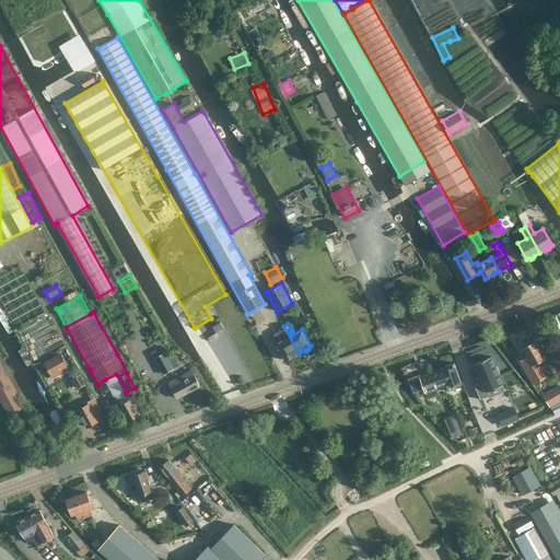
[(293,357),(299,353),(283,326),(281,327),(282,329),(275,334),(275,335),(273,335),(273,336),(273,337),(278,342),(276,343),(286,361),(287,360),(289,360),(292,359),(293,357)]
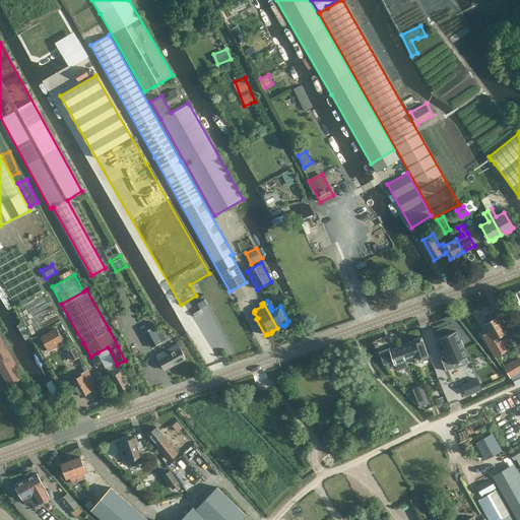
[(489,332),(482,335),(494,355),(501,352),(494,338),(506,332),(498,318),(484,324),(489,332)]
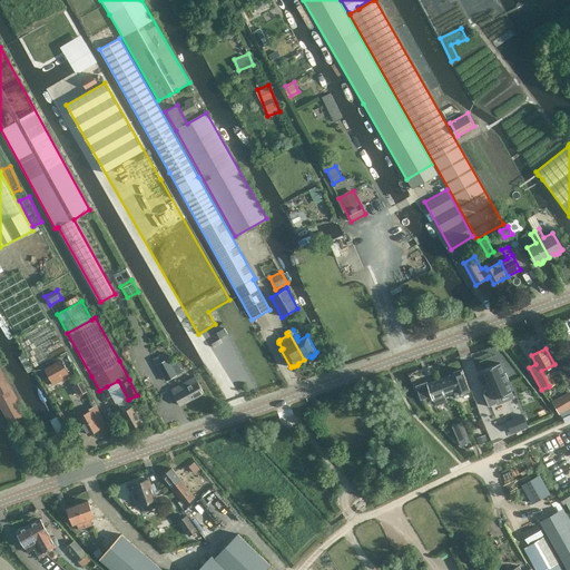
[(35,353),(30,356),(36,365),(40,362),(35,353)]
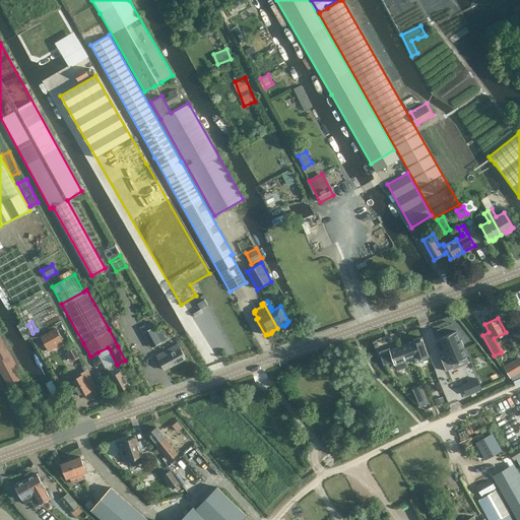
[(153,327),(143,332),(142,332),(151,348),(161,341),(153,327)]
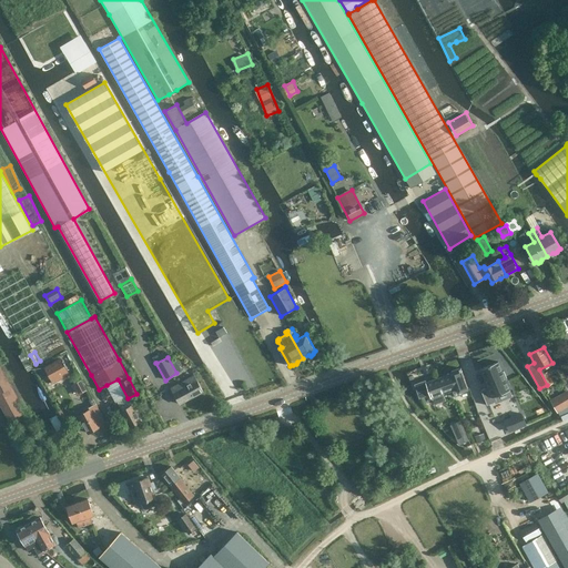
[(53,384),(70,374),(61,358),(43,368),(53,384)]
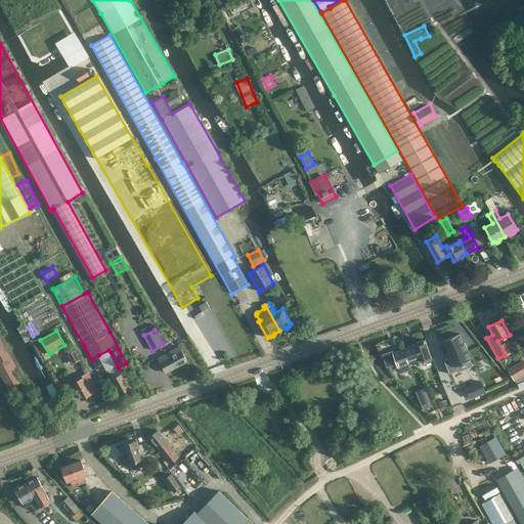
[(460,334),(443,340),(450,357),(443,359),(449,374),(459,370),(456,365),(470,359),(467,351),(468,350),(465,342),(464,343),(460,334)]
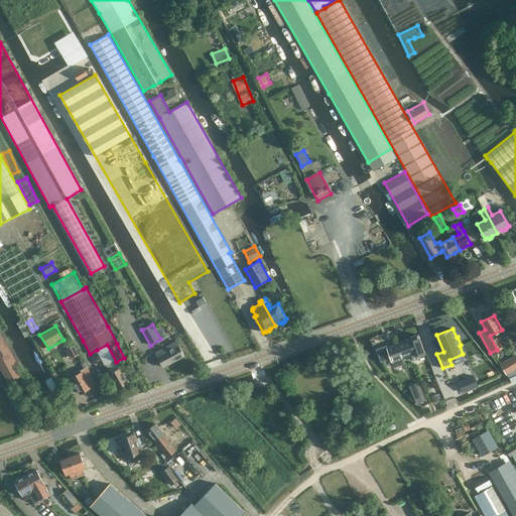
[(497,334),(492,336),(498,349),(503,347),(497,334)]
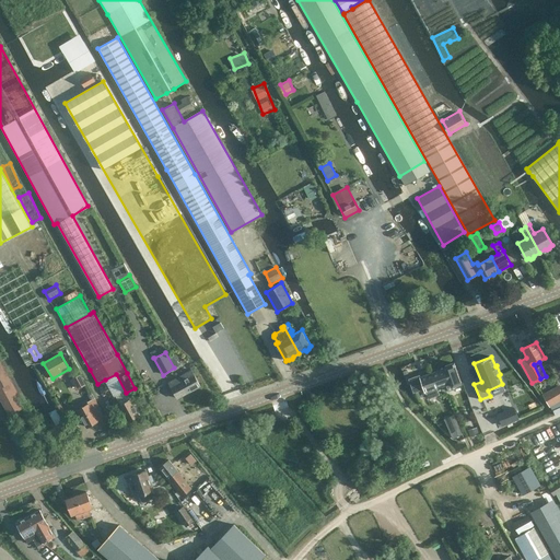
[(21,405),(16,397),(19,396),(7,373),(2,370),(0,363),(0,394),(1,395),(2,397),(3,398),(6,399),(9,403),(11,405),(14,406),(15,407),(21,405)]
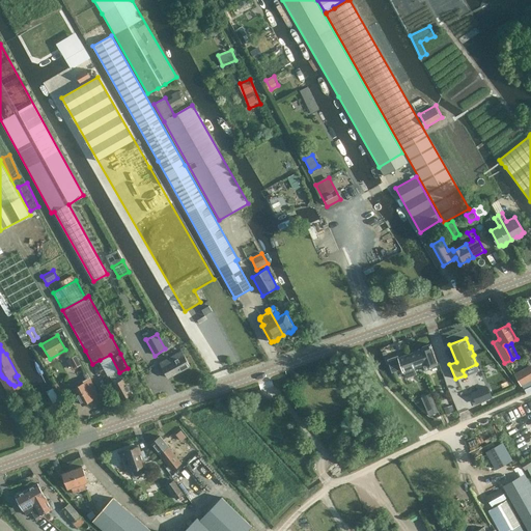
[(422,348),(410,354),(415,368),(422,365),(425,371),(430,369),(429,366),(438,363),(430,344),(421,347),(422,348)]
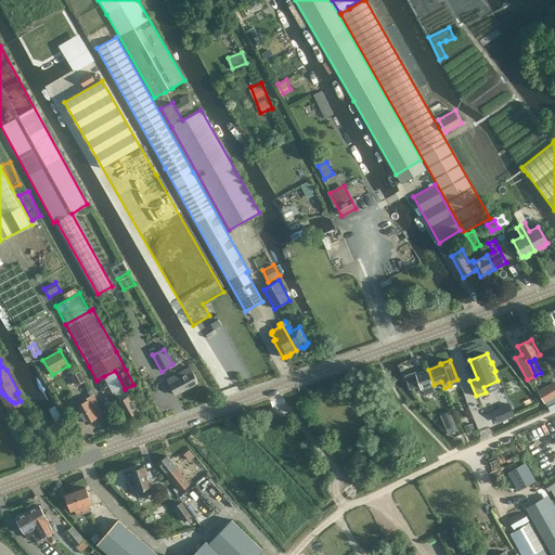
[(189,365),(167,378),(176,395),(198,383),(189,365)]
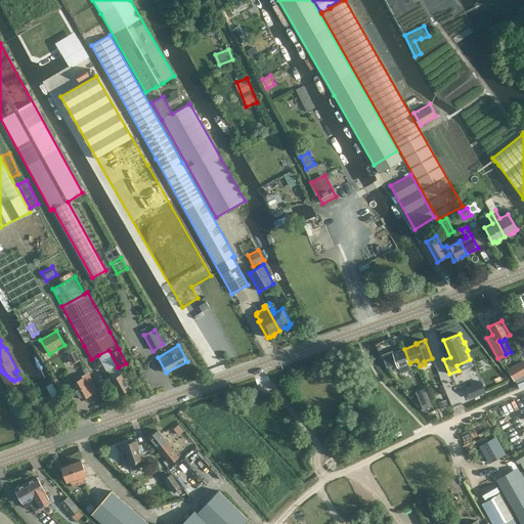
[(411,369),(408,363),(409,363),(404,349),(393,353),(392,351),(382,354),(387,367),(396,364),(397,364),(400,374),(411,369)]
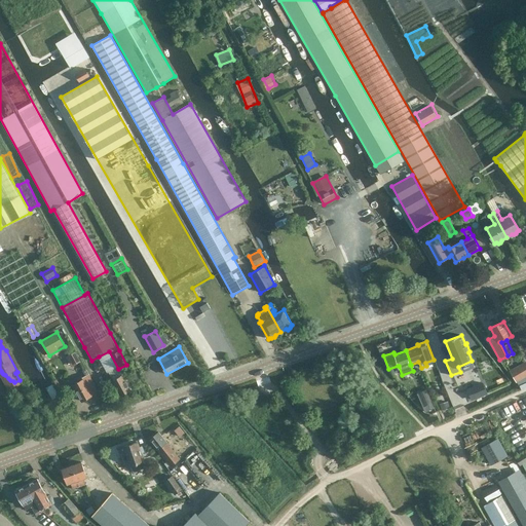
[(75,351),(67,357),(72,366),(80,362),(75,351)]
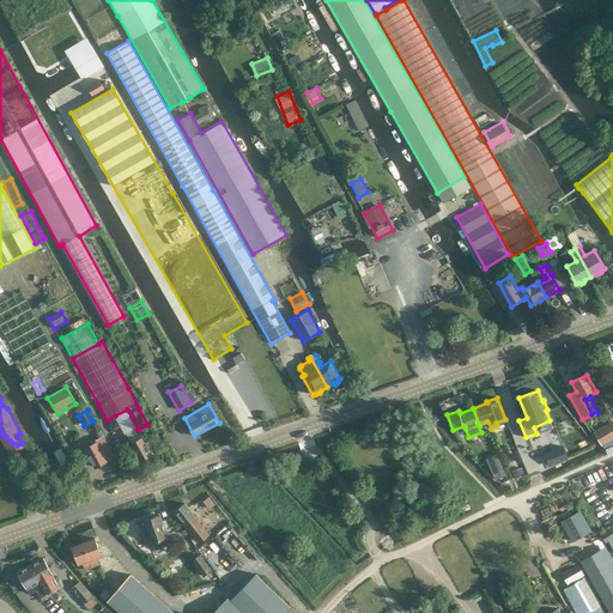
[(612,422),(594,434),(601,447),(612,439),(612,422)]
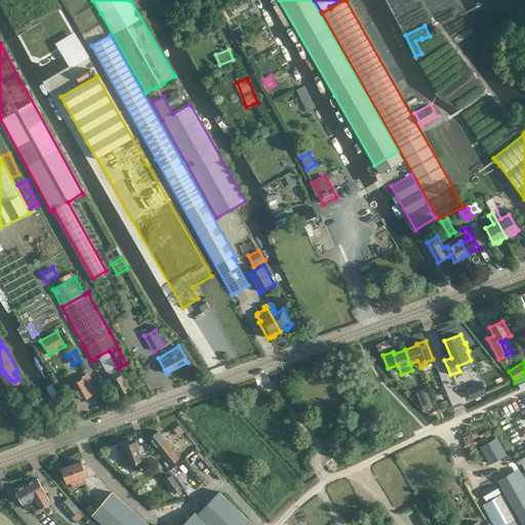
[(82,400),(97,392),(85,368),(82,370),(85,375),(82,376),(83,377),(72,384),(82,400)]
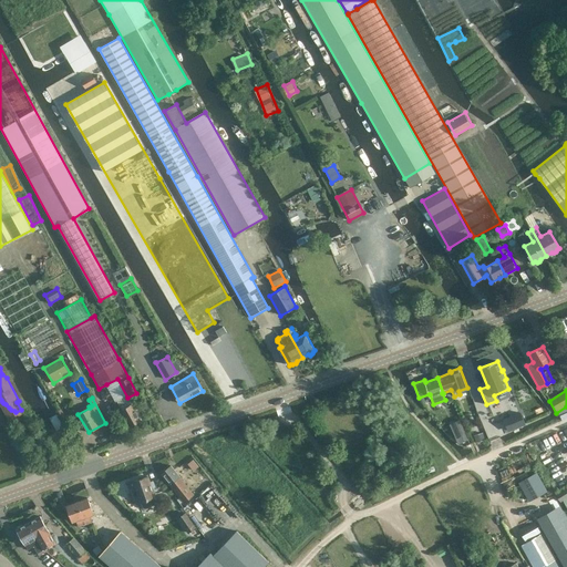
[(130,426),(141,421),(131,401),(121,406),(122,410),(121,411),(130,426)]
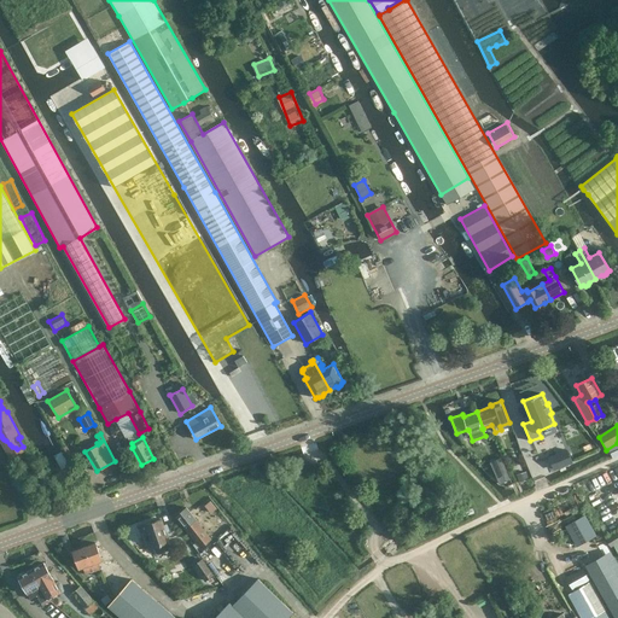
[(155,452),(163,447),(159,441),(157,437),(150,442),(152,444),(151,444),(155,452)]
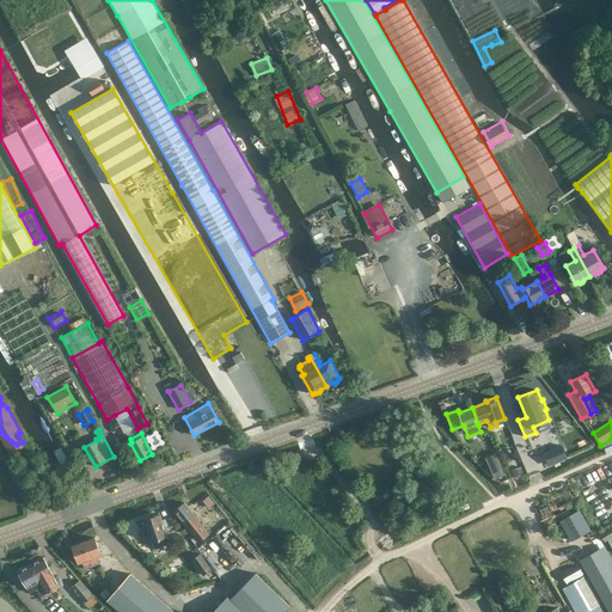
[(543,454),(548,467),(567,460),(561,447),(543,454)]
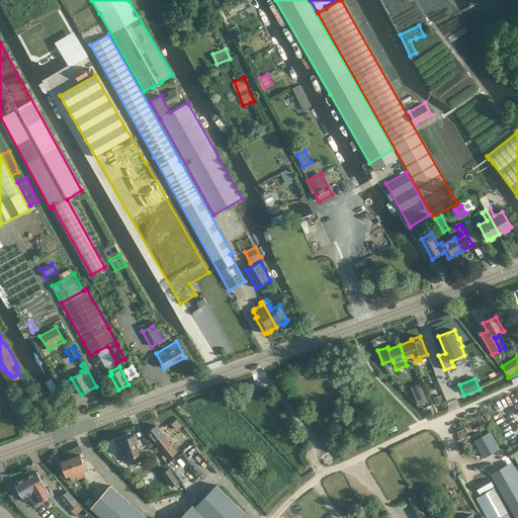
[(414,389),(423,405),(429,402),(421,385),(414,389)]
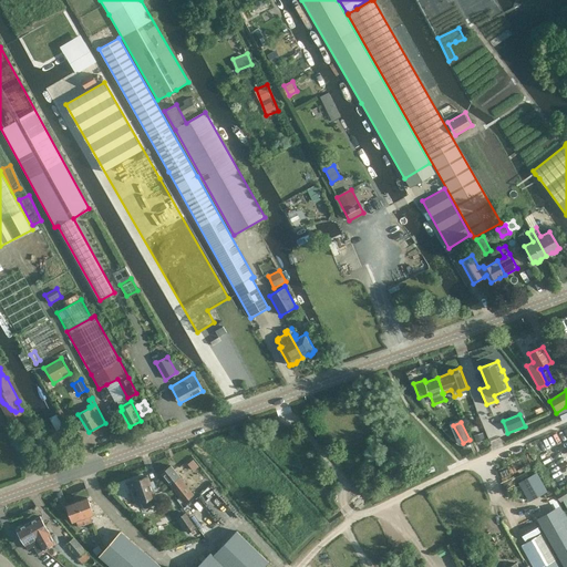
[(474,436),(476,444),(485,441),(483,433),(474,436)]
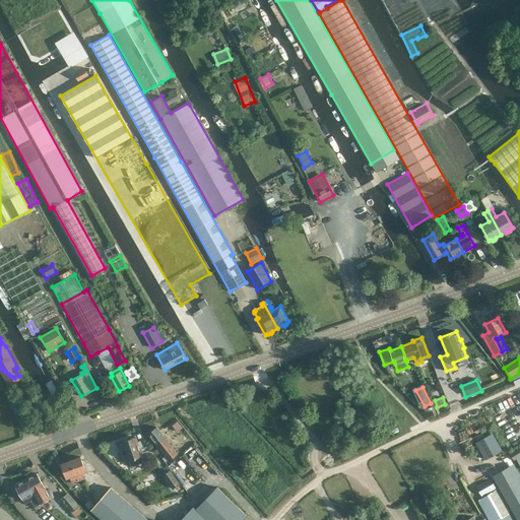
[(177,421),(173,426),(178,432),(182,428),(177,421)]
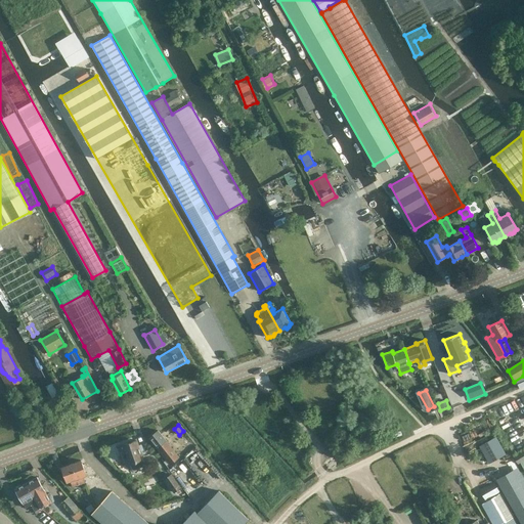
[(148,438),(157,449),(157,448),(170,465),(179,457),(166,441),(167,441),(158,431),(148,438)]
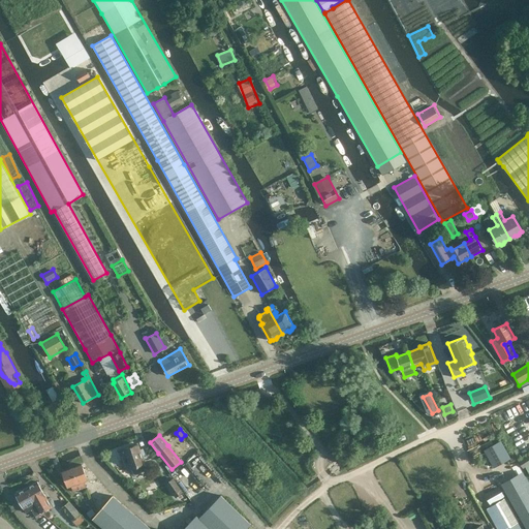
[(494,468),(510,459),(500,440),(485,449),(484,449),(494,468)]
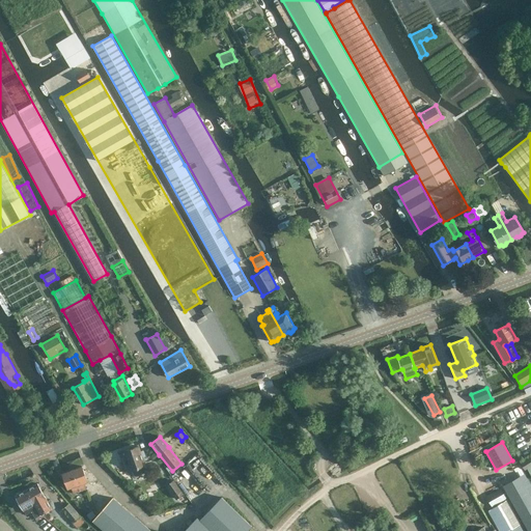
[(131,471),(144,466),(137,446),(124,450),(128,457),(123,459),(127,468),(129,467),(131,471)]
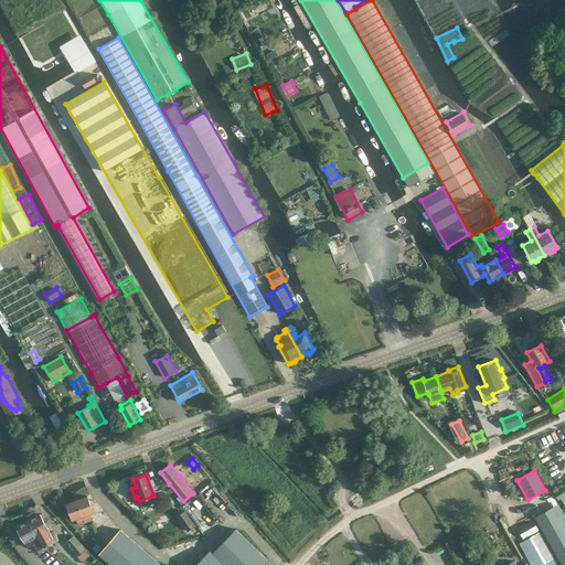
[(564,484),(553,490),(558,500),(562,499),(564,505),(564,484)]
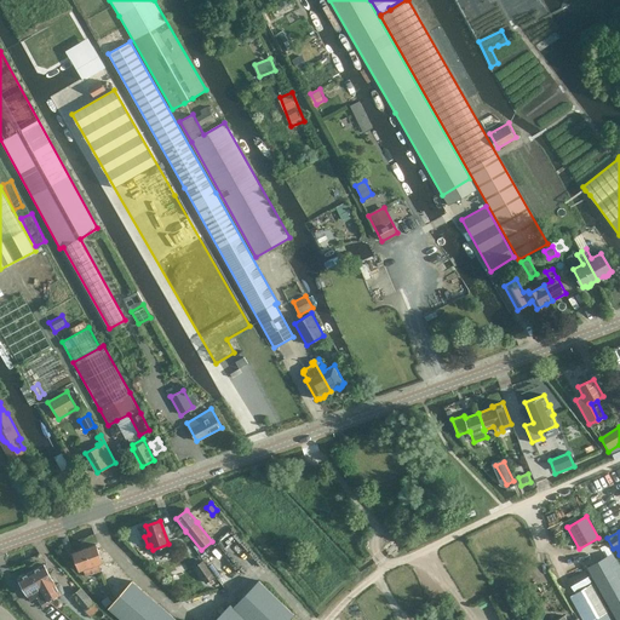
[(73,554),(79,572),(84,569),(86,577),(101,572),(98,564),(102,563),(96,545),(73,554)]
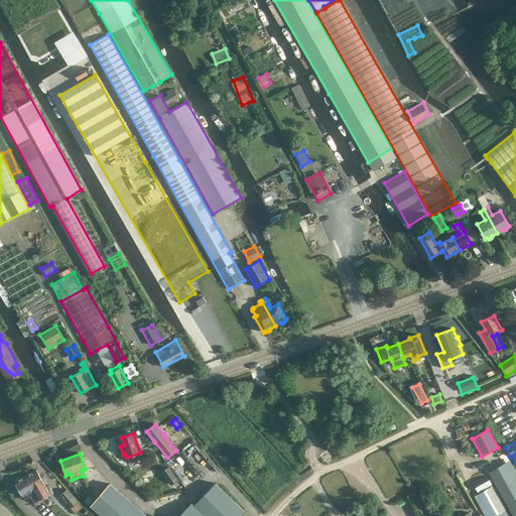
[(488,472),(513,515),(515,515),(515,479),(506,462),(488,472)]
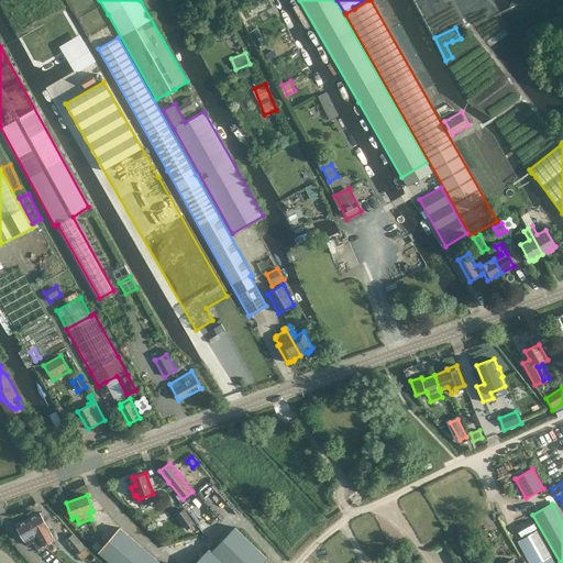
[(187,530),(195,523),(184,508),(176,515),(187,530)]
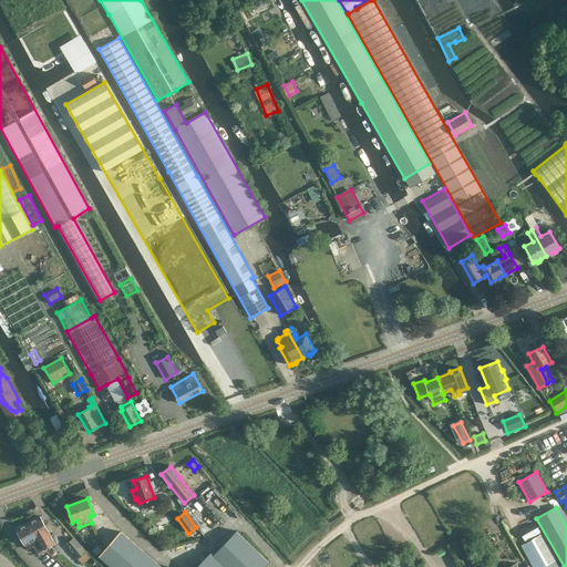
[(40,516),(28,523),(37,538),(43,549),(54,543),(40,516)]
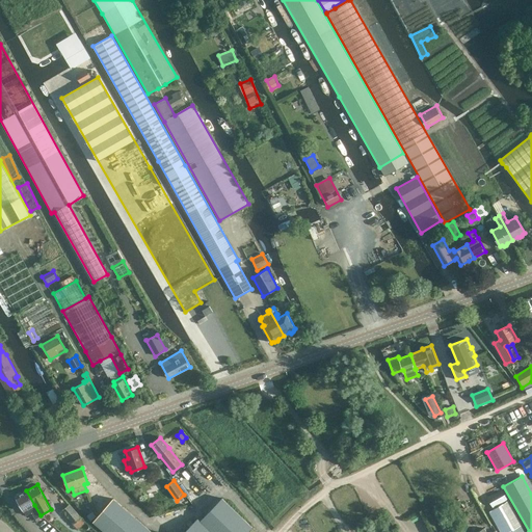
[(501,489),(487,498),(493,507),(507,500),(501,489)]
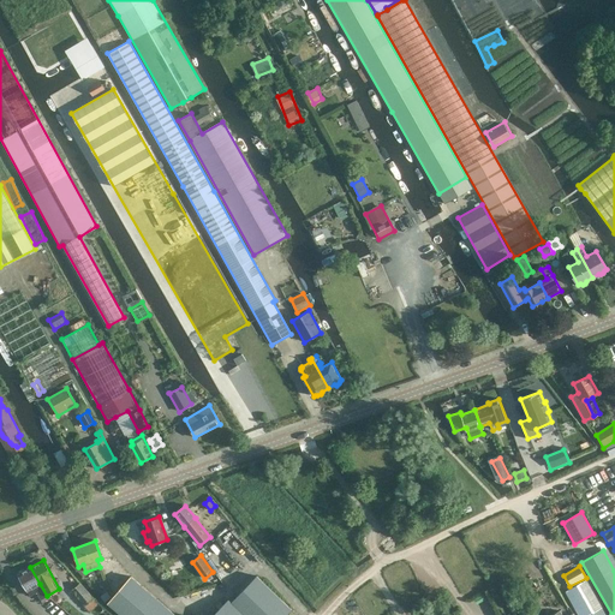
[(47,596),(40,584),(30,567),(18,574),(30,596),(37,592),(41,599),(47,596)]
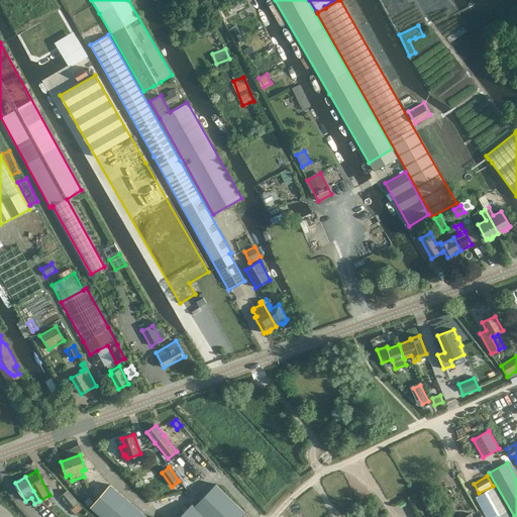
[(91,507),(102,516),(239,516),(245,512),(216,484),(195,506),(192,504),(179,516),(146,516),(110,485),(91,507)]
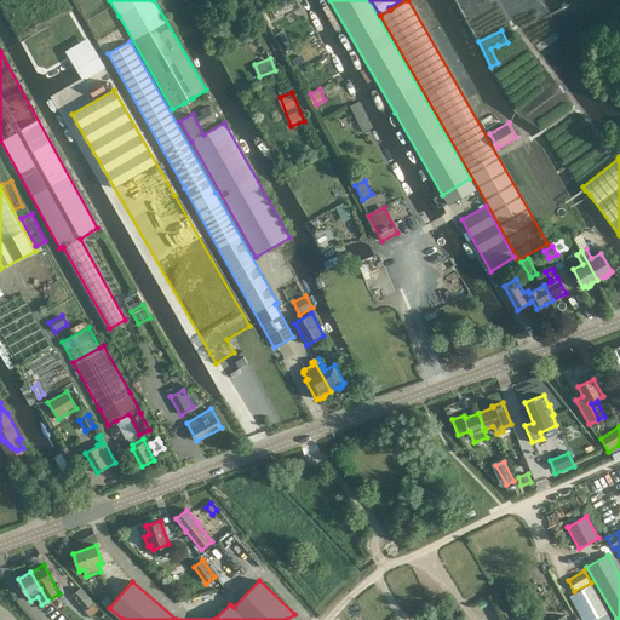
[(613,619),(592,584),(570,596),(583,619),(613,619)]
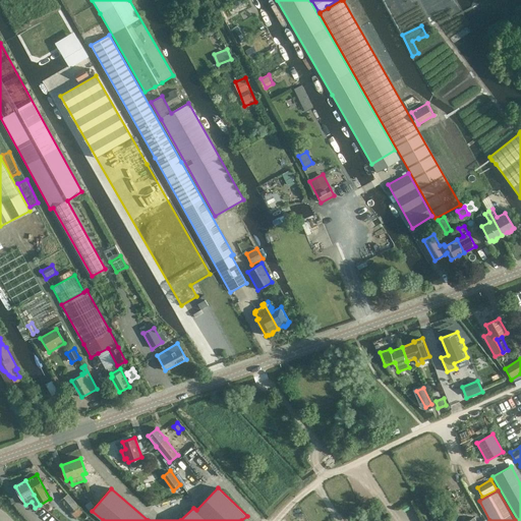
[(72,514),(79,507),(68,494),(60,501),(72,514)]
